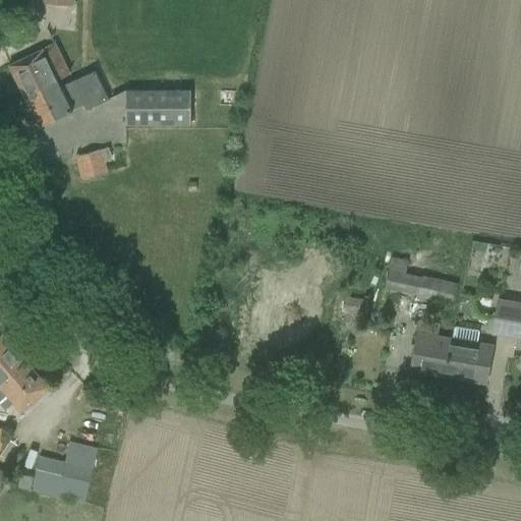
[(9,65),(24,97),(58,80),(71,73),(57,43),(9,65)]
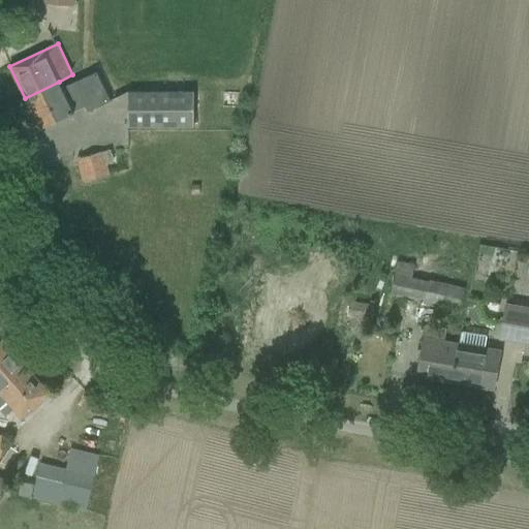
[(25,98),(40,129),(74,113),(73,112),(85,106),(87,112),(111,100),(96,71),(62,88),(59,82),(25,98)]
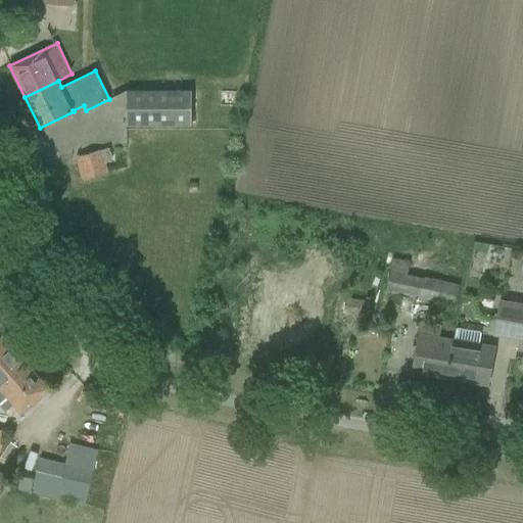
[(128,91),(128,126),(192,125),(192,90),(128,91)]
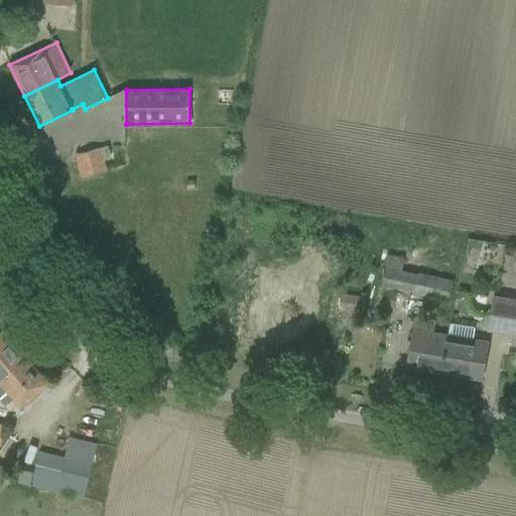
[(76,153),(83,177),(106,171),(100,148),(79,154),(79,152),(76,153)]
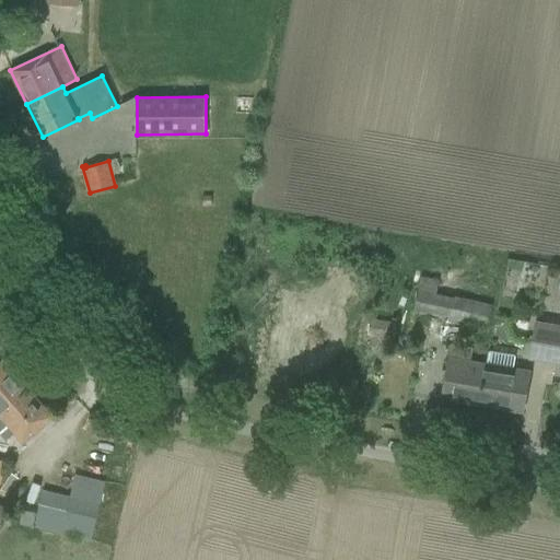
[(421,275),(415,313),(490,325),(493,302),(439,292),(441,278),(421,275)]
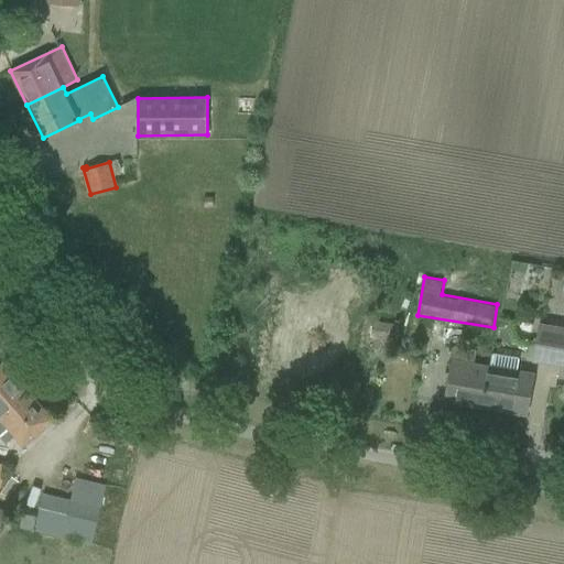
[(373,321),(370,337),(399,343),(402,327),(373,321)]
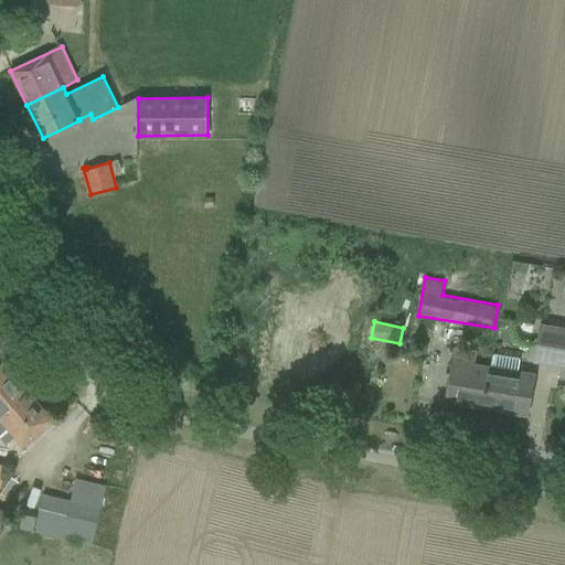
[(532,362),(564,368),(564,328),(539,324),(532,362)]
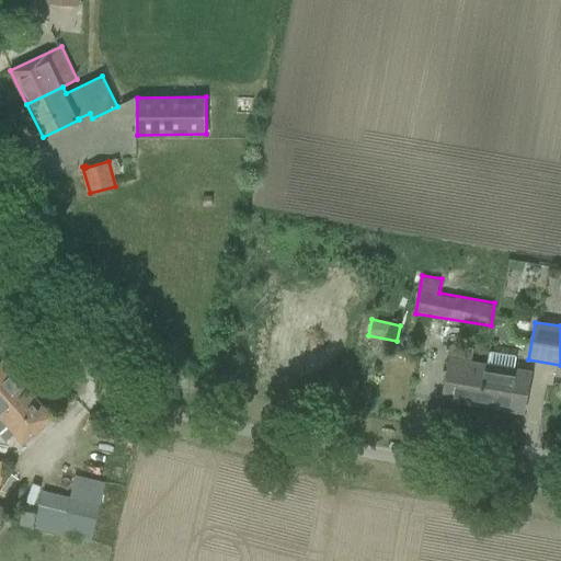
[(451,346),(443,399),(479,405),(485,366),(472,364),(474,351),(451,346)]
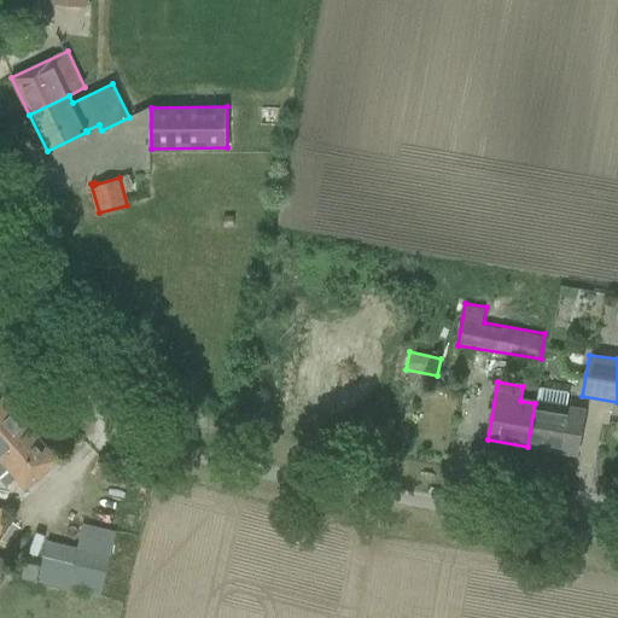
[(0,455),(31,429),(5,398),(0,402),(0,455)]
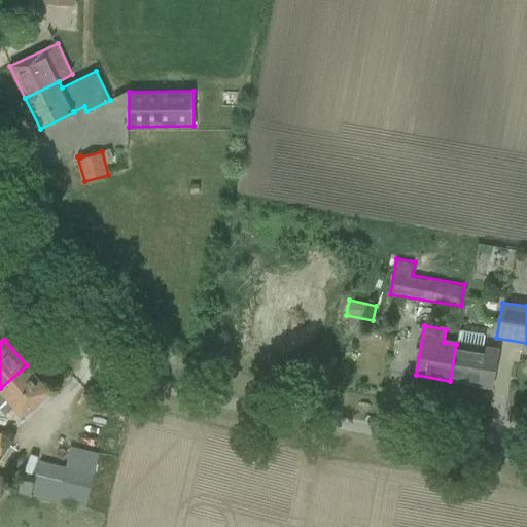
[(456,344),(450,381),(491,388),(498,352),(482,349),(456,344)]
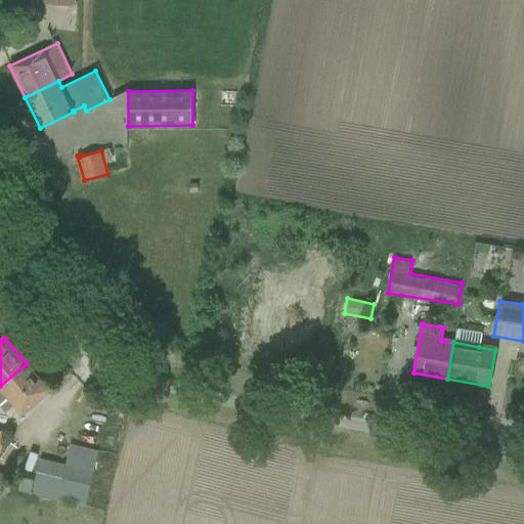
[(13,405),(20,415),(49,390),(27,363),(0,386),(0,389),(1,391),(0,392),(0,405),(5,411),(13,405)]
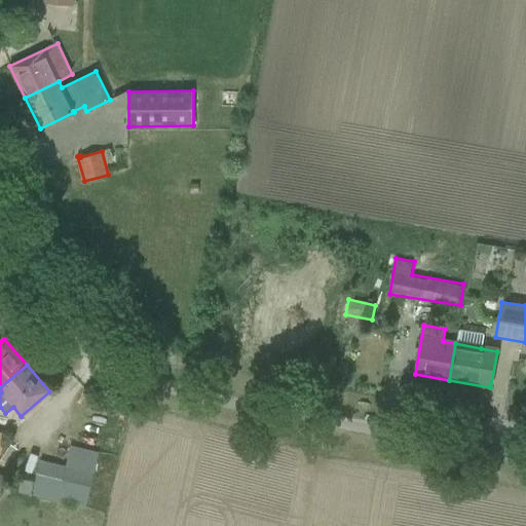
[(34,497),(85,509),(99,450),(69,444),(64,466),(42,461),(34,497)]
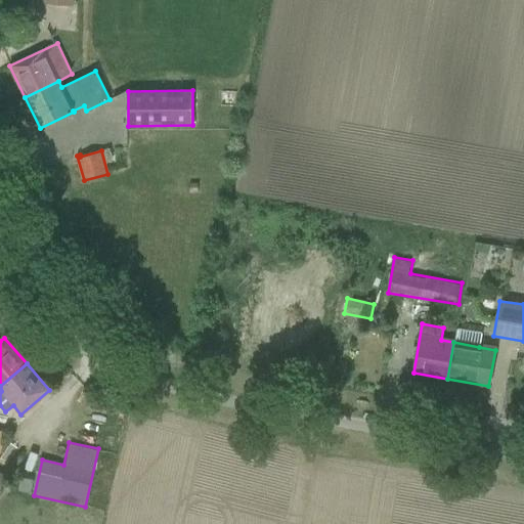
All buildings are outlined.
